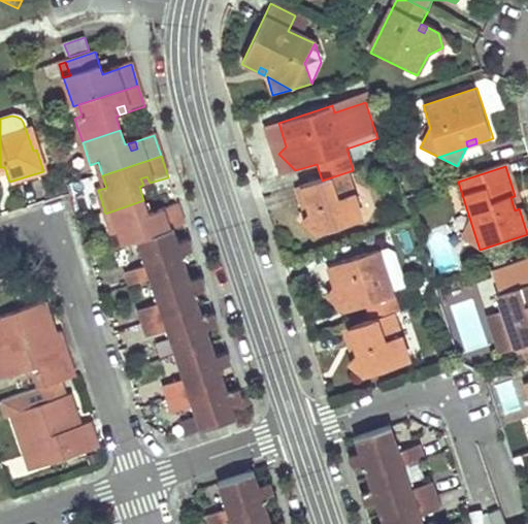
[(319,236),(362,221),(347,172),(322,181),(295,190),(300,208),(304,206),(307,216),(304,222),(301,226),(319,236)]
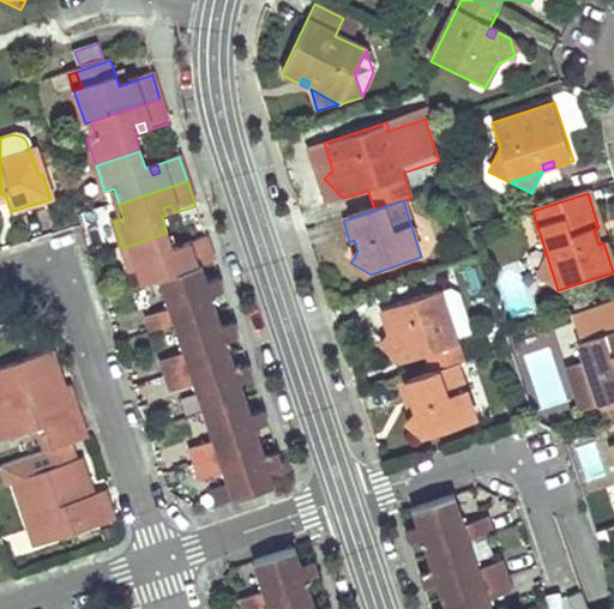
[(167,215),(174,212),(170,205),(163,207),(167,215)]
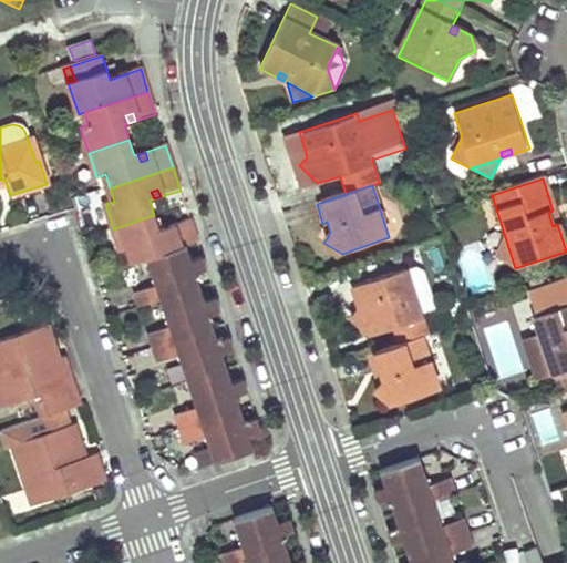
[(557,224),(553,211),(548,212),(553,226),(557,224)]
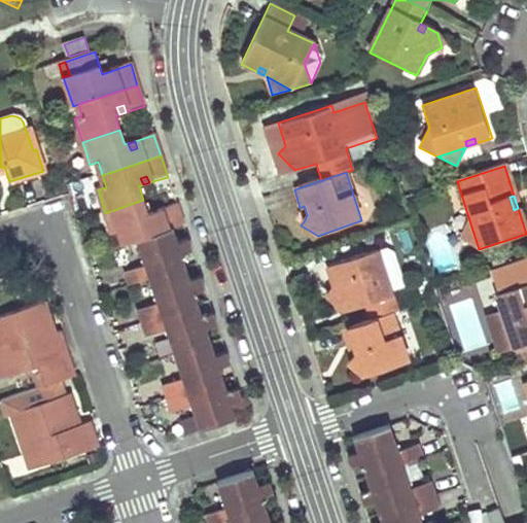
[(143,200),(105,213),(113,237),(121,235),(125,245),(139,240),(175,229),(183,225),(177,206),(159,212),(161,218),(153,220),(151,214),(148,215),(143,200)]
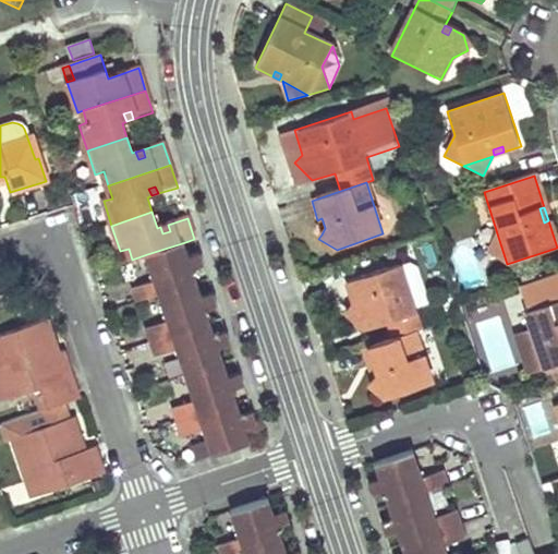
[(170,231),(168,225),(160,227),(162,233),(170,231)]
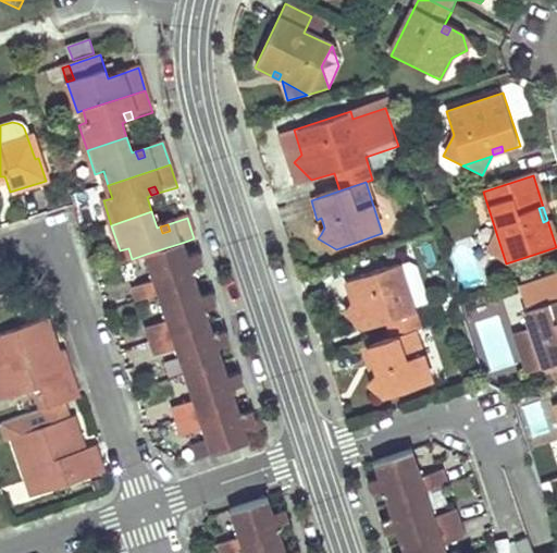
[(487,250),(506,263),(496,233),(487,250)]
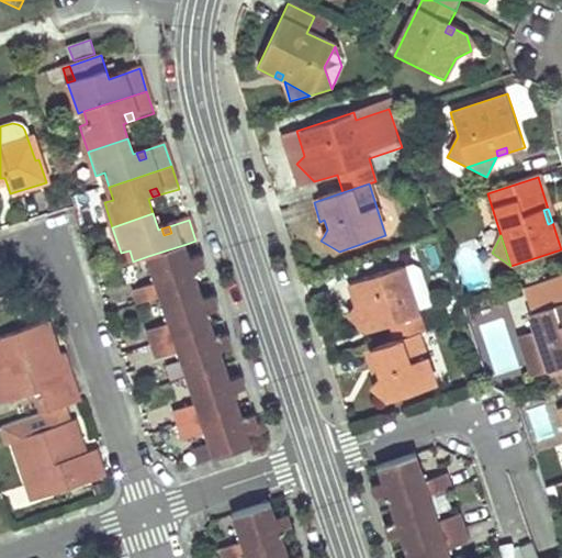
[(192,261),(187,244),(148,256),(157,282),(135,290),(142,309),(163,302),(170,325),(149,332),(159,364),(181,356),(197,404),(176,412),(186,444),(208,436),(214,458),(251,445),(248,434),(258,430),(254,416),(243,420),(235,393),(245,390),(240,377),(231,380),(222,354),(232,350),(227,336),(217,339),(210,315),(220,312),(215,299),(205,301),(197,276),(206,272),(201,258),(192,261)]
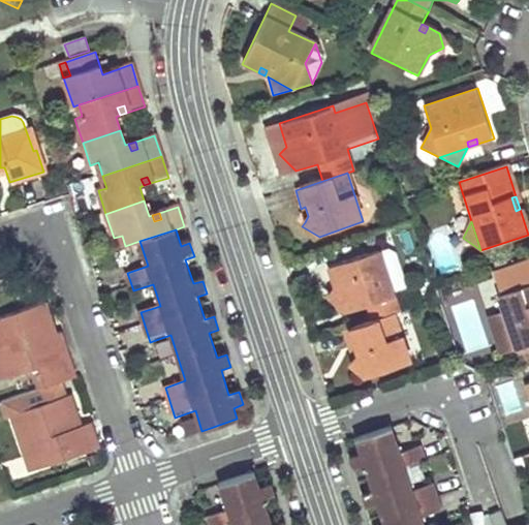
[(330,297),(348,313),(370,306),(375,320),(393,315),(400,312),(380,252),(330,269),(337,289),(330,297)]
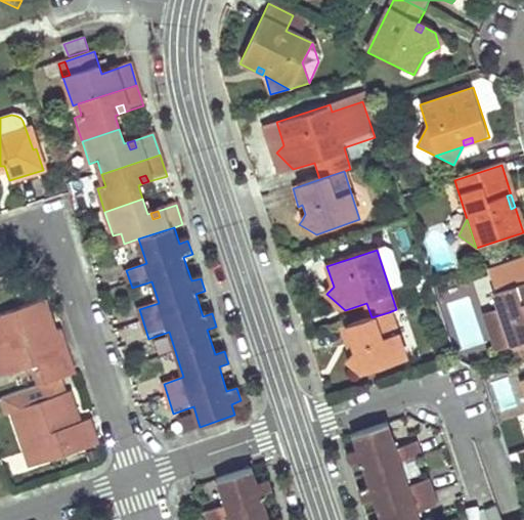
[(523,285),(492,296),(498,313),(511,349),(523,344),(523,285)]
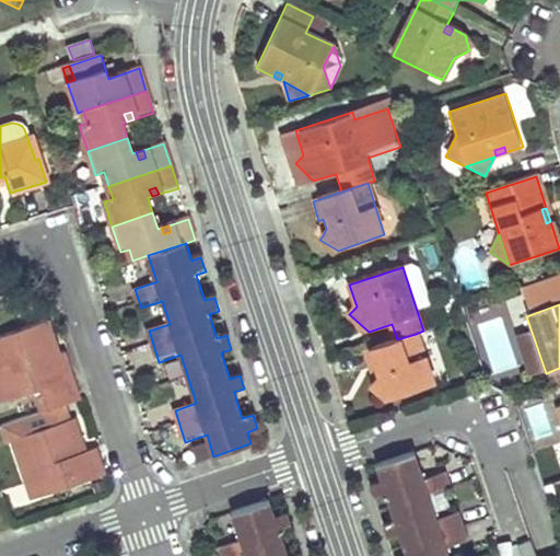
[(43,391),(49,413),(63,407),(80,402),(63,355),(58,357),(49,360),(46,351),(55,348),(47,324),(0,339),(0,387),(4,386),(9,402),(36,393),(43,391)]
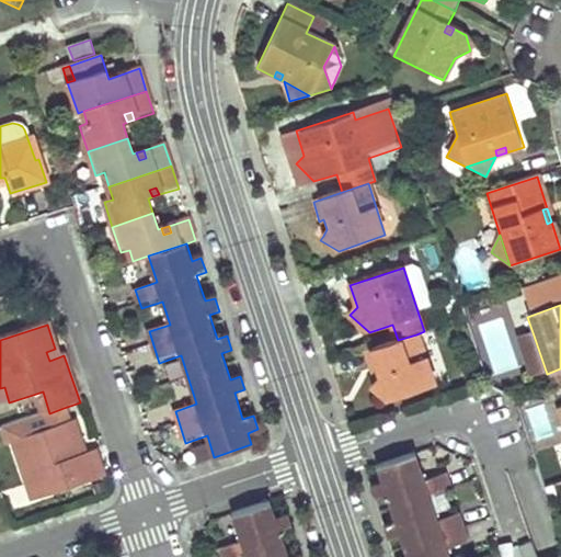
[(387,400),(434,385),(416,334),(398,340),(365,351),(373,371),(377,368),(379,376),(376,383),(371,391),(387,400)]
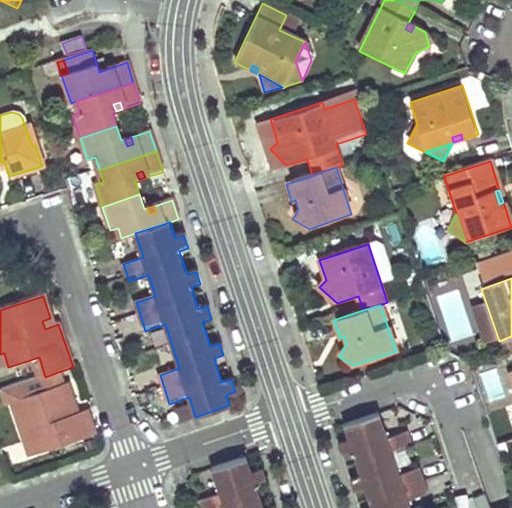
[(499,341),(487,306),(474,310),(485,345),(499,341)]
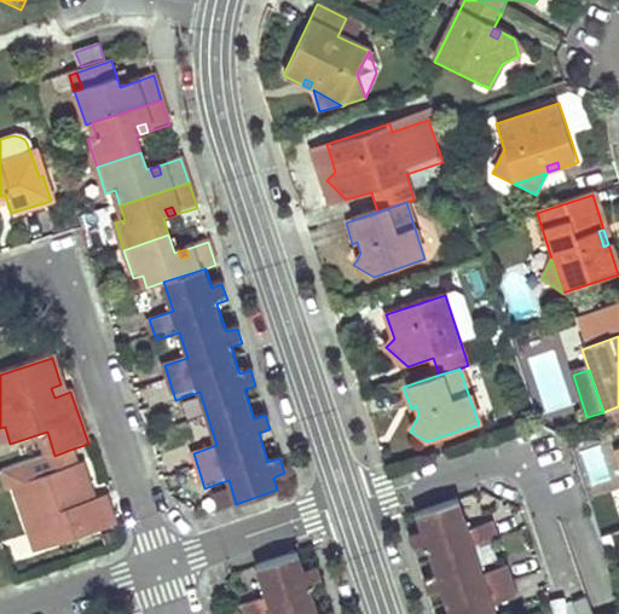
[(64,394),(61,384),(51,388),(55,398),(64,394)]
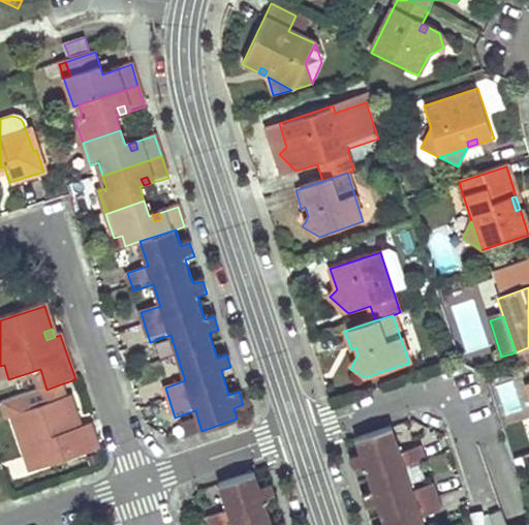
[(4,365),(0,366),(0,381),(0,382),(8,379),(4,365)]
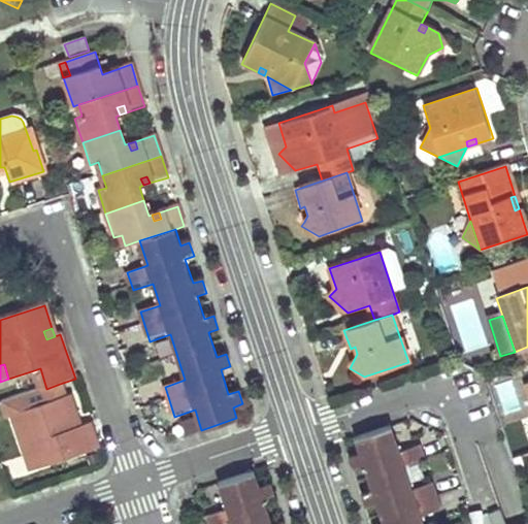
[(40,368),(34,370),(41,390),(46,389),(40,368)]
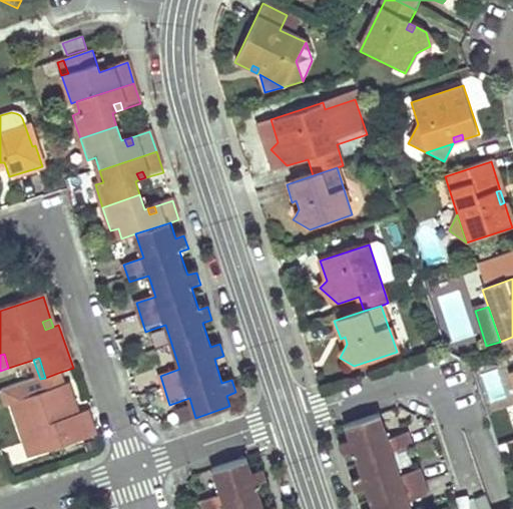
[(11,404),(25,445),(34,442),(39,457),(95,439),(87,414),(79,416),(68,420),(64,410),(75,407),(68,385),(63,387),(58,373),(45,378),(40,379),(0,392),(5,406),(11,404)]
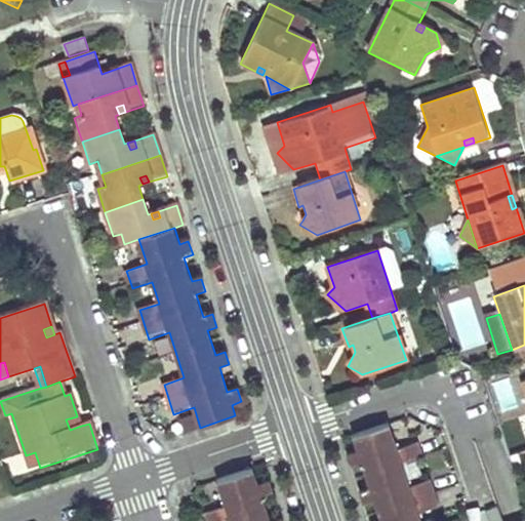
[(70,430),(81,426),(77,416),(66,419),(70,430)]
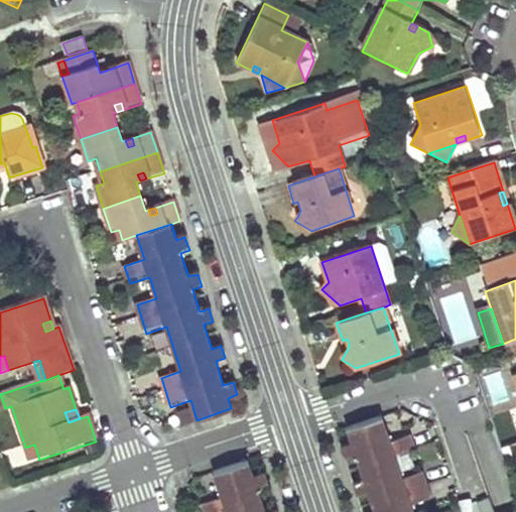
[(415,511),(414,505),(432,499),(423,472),(404,478),(397,455),(416,448),(412,434),(392,440),(384,416),(347,429),(352,443),(342,446),(346,460),(357,457),(365,481),(354,485),(358,498),(370,494),(376,511),(415,511)]
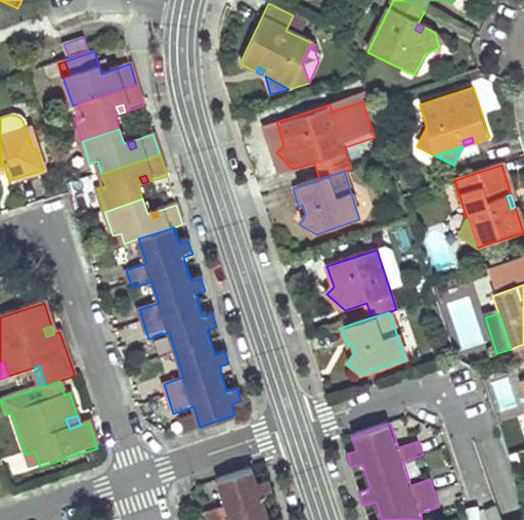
[(35,451),(26,455),(31,471),(40,467),(35,451)]
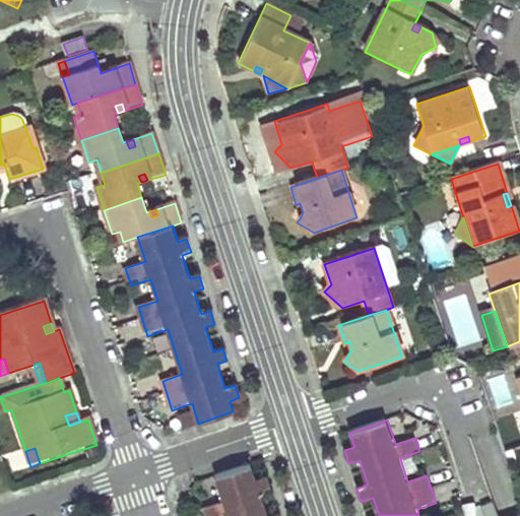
[(251,465),(216,477),(223,501),(204,507),(207,515),(277,515),(277,513),(271,515),(268,515),(260,492),(269,489),(265,476),(256,479),(251,465)]
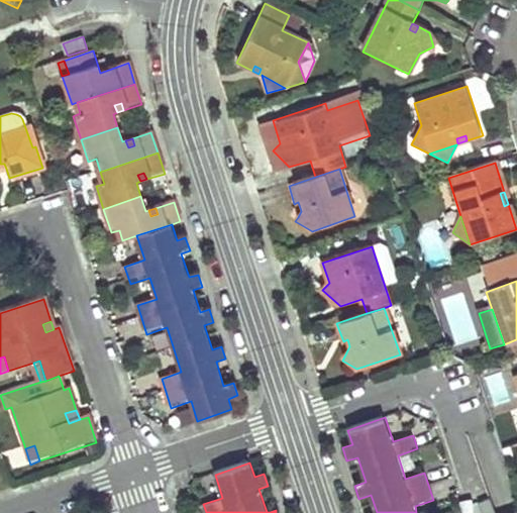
[(491,500),(480,503),(483,512),(496,512),(492,499),(491,500)]
